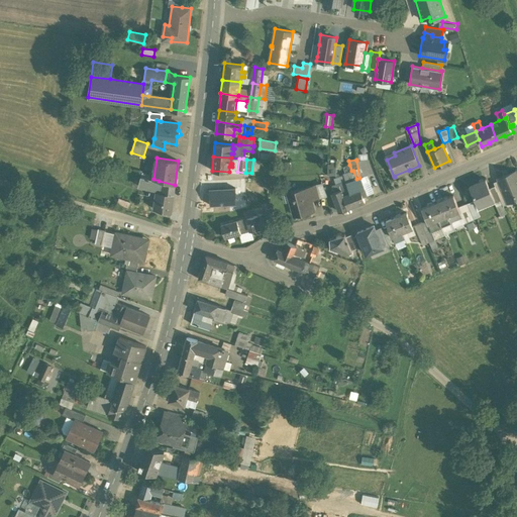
[(366,176),(360,161),(356,161),(359,178),(360,177),(360,178),(366,176)]
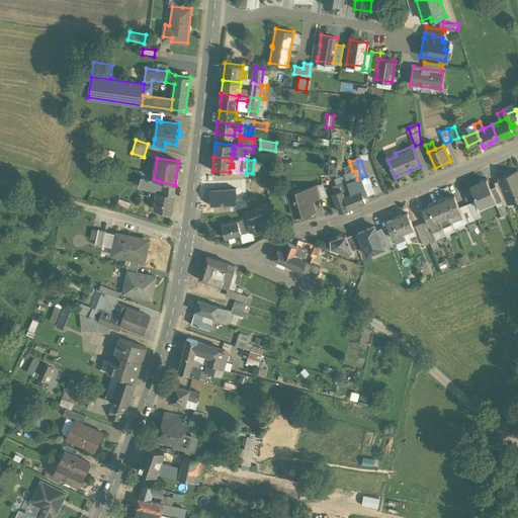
[(374,173),(369,161),(361,161),(366,176),(374,173)]
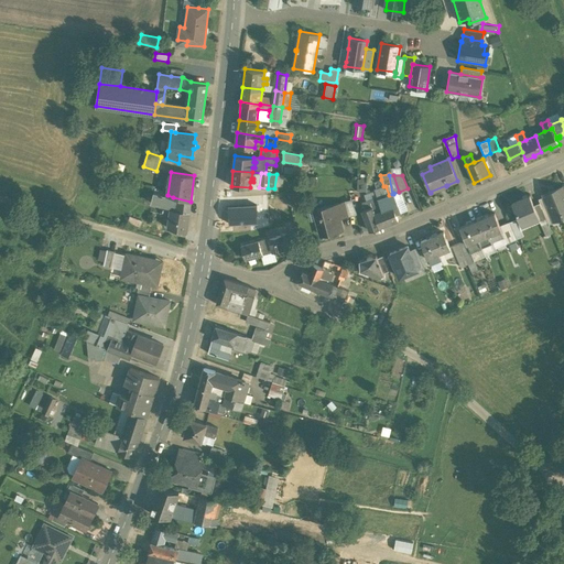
[(381,180),(375,182),(377,188),(383,186),(381,180)]
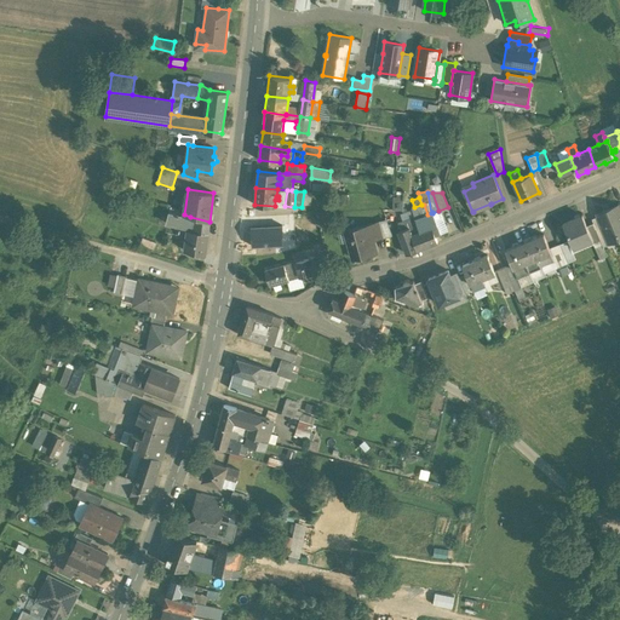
[(414,207),(412,208),(412,210),(415,218),(428,214),(424,205),(422,205),(414,207)]
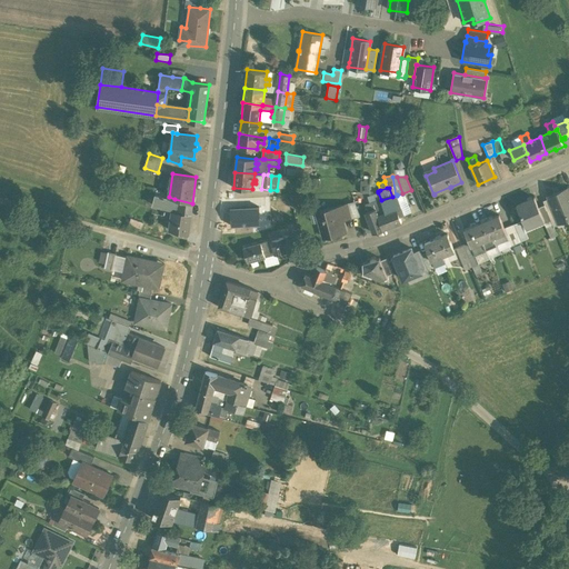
[(568,217),(568,193),(567,189),(549,197),(549,198),(558,219),(551,221),(552,225),(568,217)]
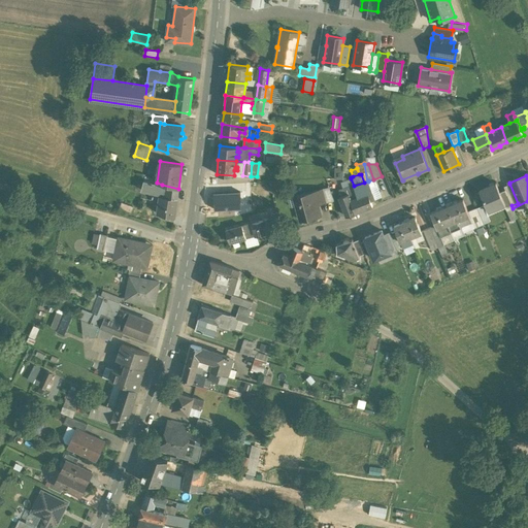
[(351,178),(340,183),(342,188),(339,190),(341,196),(348,194),(351,200),(358,197),(354,186),(351,178)]
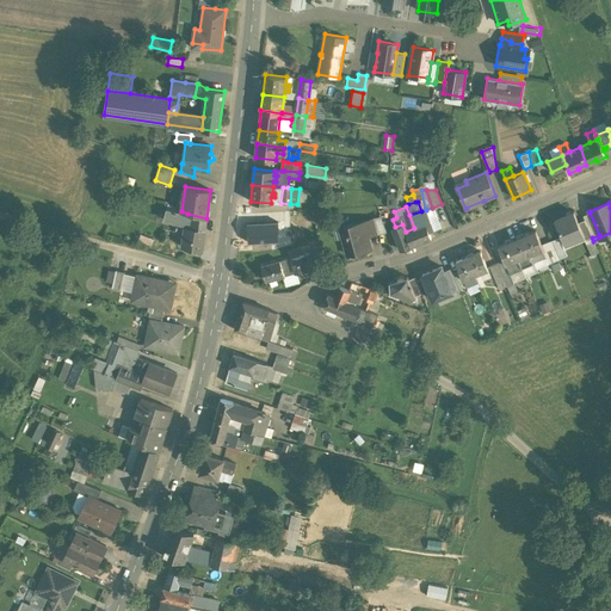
[(177,210),(166,208),(164,220),(174,222),(174,221),(177,210)]
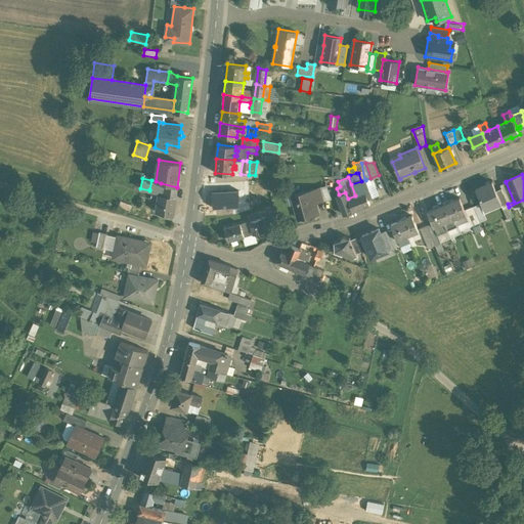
[(272,191),(279,189),(276,179),(269,181),(272,191)]
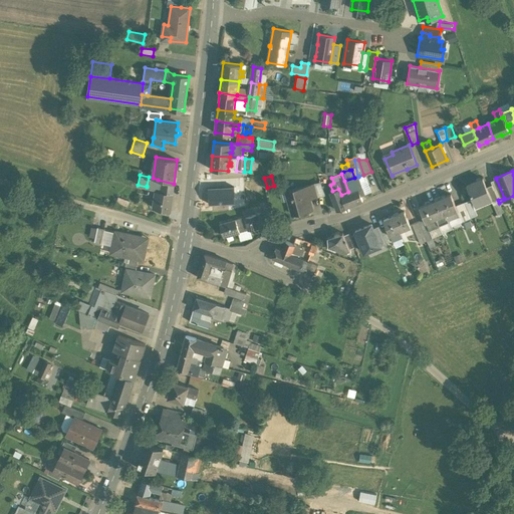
[(354,178),(344,181),(348,192),(341,195),(340,195),(345,207),(362,201),(360,195),(364,194),(358,177),(358,176),(357,177),(354,178)]
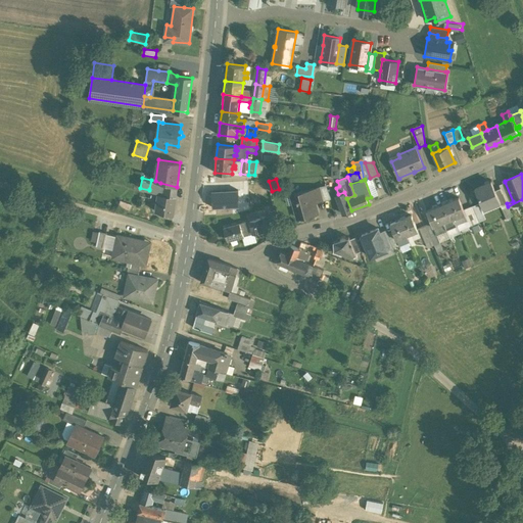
[(155,181),(151,180),(149,189),(157,191),(160,183),(155,181)]
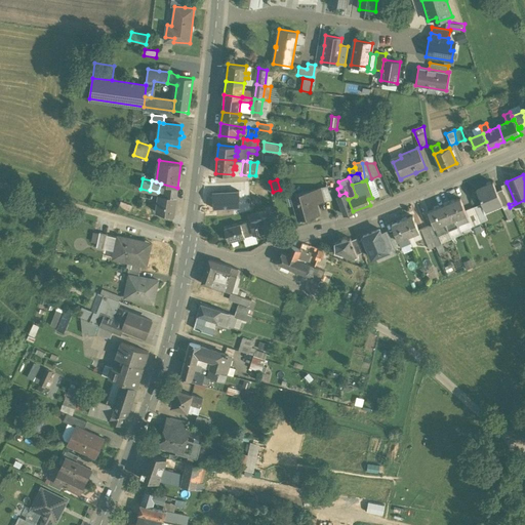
[(493,183),(477,189),(485,209),(501,203),(496,191),(493,183)]
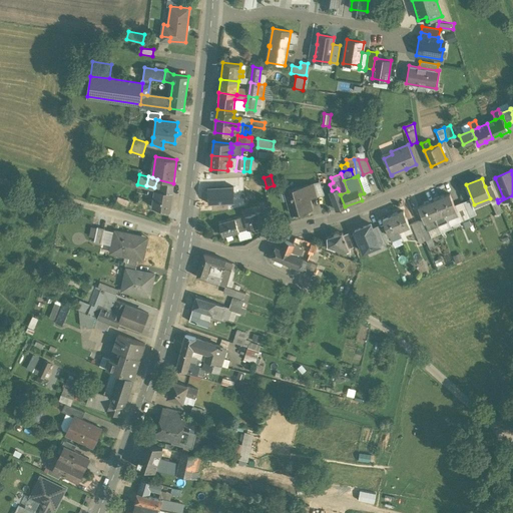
[(503,197),(495,178),(490,180),(491,184),(497,199),(503,197)]
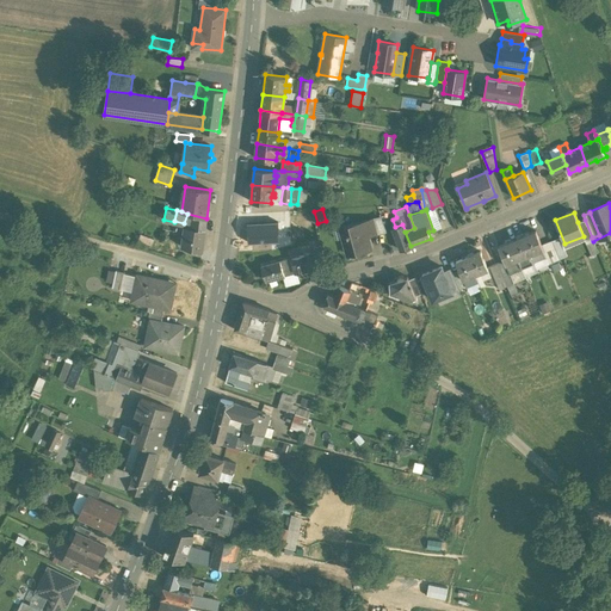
[(207,218),(187,214),(184,223),(186,223),(183,247),(203,252),(207,218)]
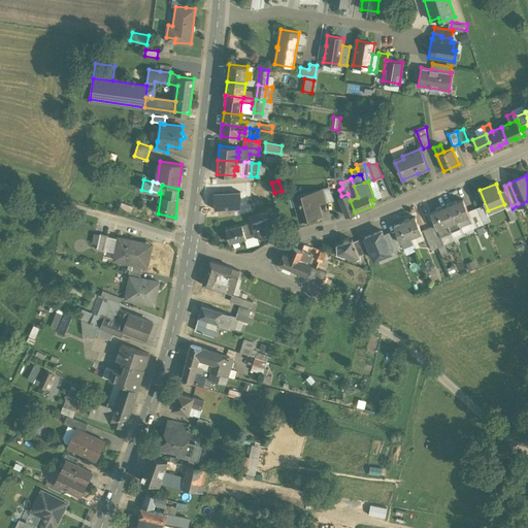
[(323,190),(314,192),(317,204),(326,201),(323,190)]
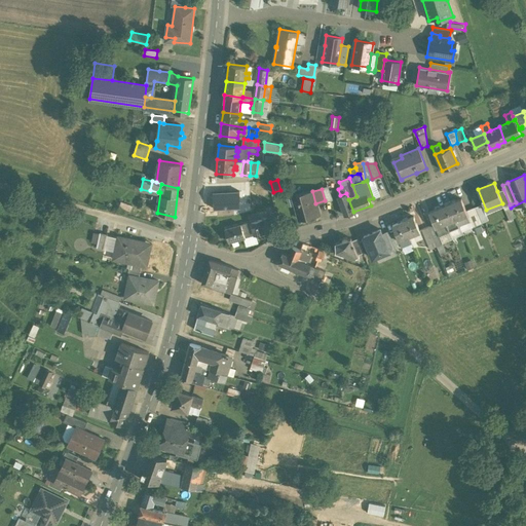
[(510,204),(503,189),(497,191),(502,203),(509,220),(515,217),(511,208),(510,204)]
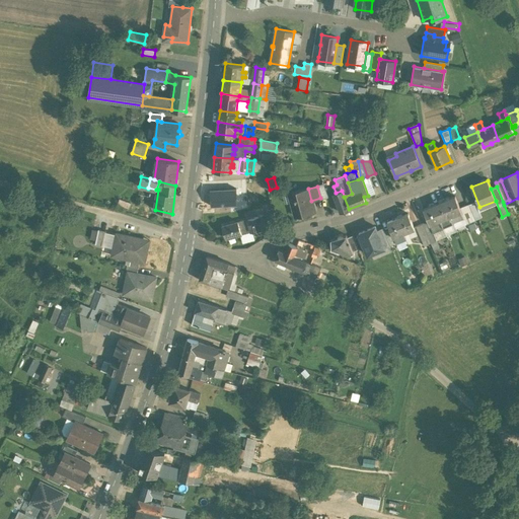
[(308,189),(292,194),(294,202),(291,202),(295,217),(314,211),(311,201),(308,189)]
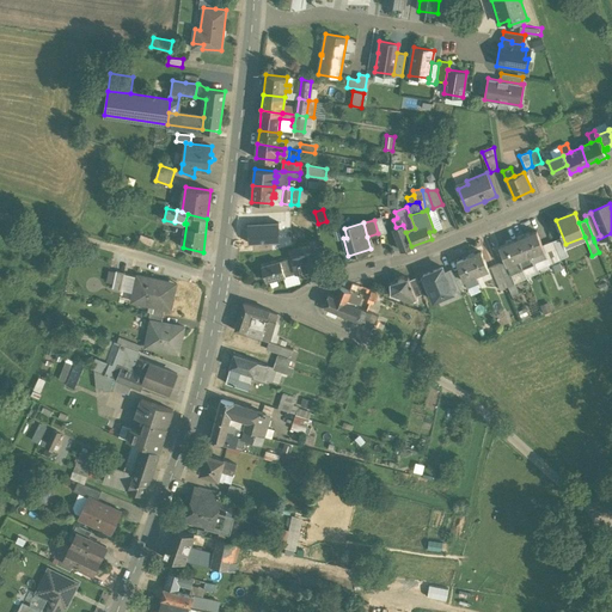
[(250,226),(250,244),(279,243),(279,225),(250,226)]
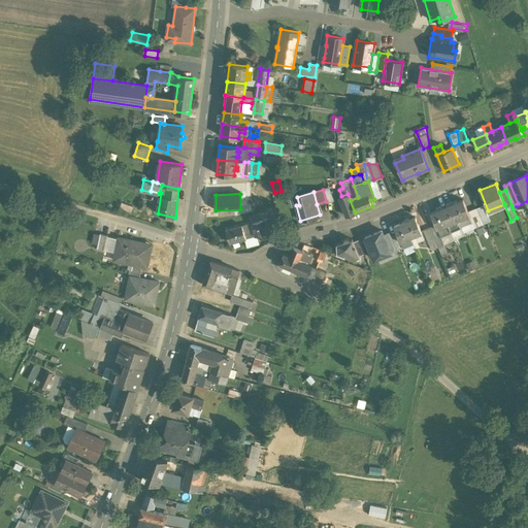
[(341,196),(339,197),(347,217),(355,212),(350,200),(351,200),(348,194),(341,196)]
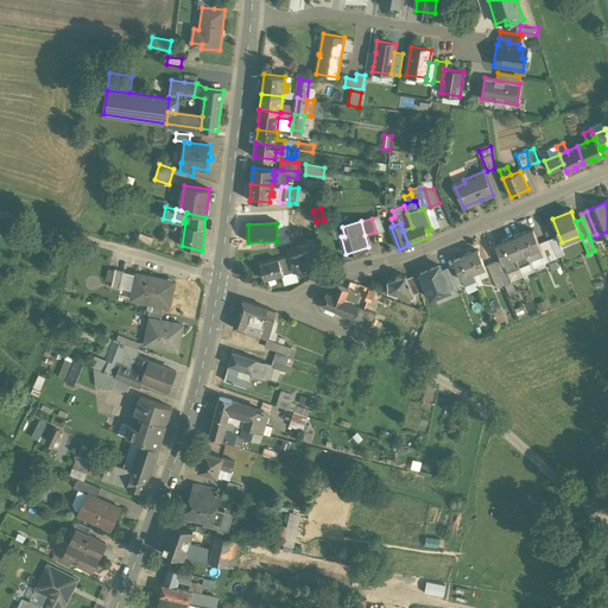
[(533,229),(520,235),(527,253),(530,252),(540,248),(540,247),(539,244),(533,229)]
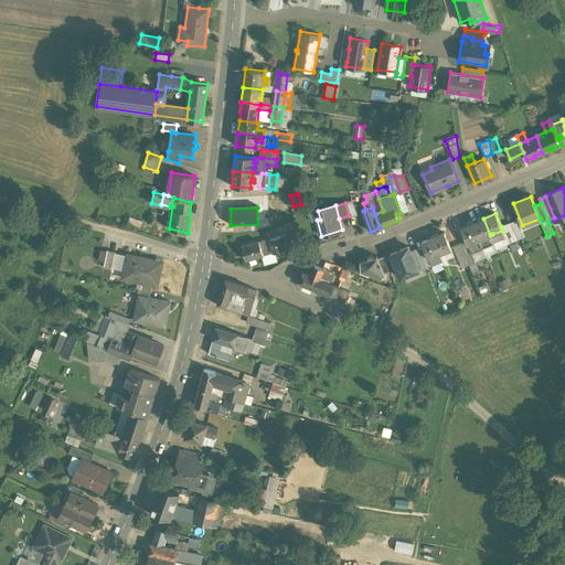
[(483,219),(472,223),(479,240),(488,236),(490,235),(483,219)]
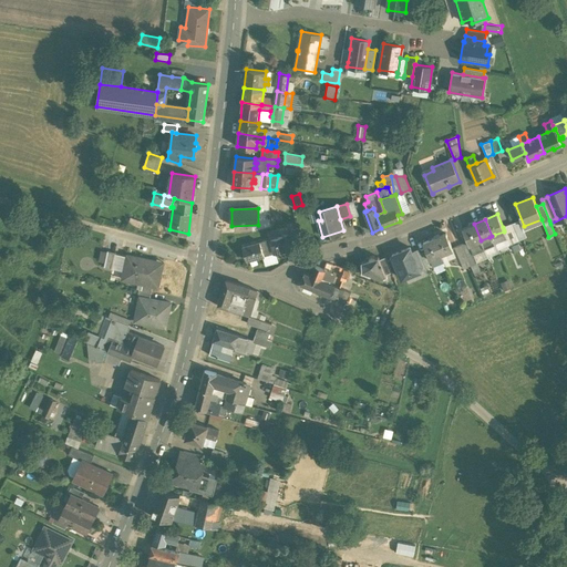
[(526,237),(519,220),(512,224),(519,240),(526,237)]
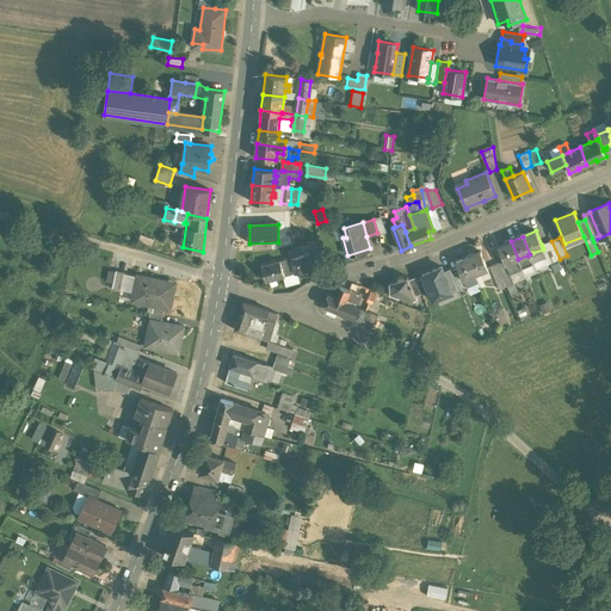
[(518,259),(511,241),(498,246),(504,260),(508,272),(510,273),(511,273),(522,269),(518,259)]
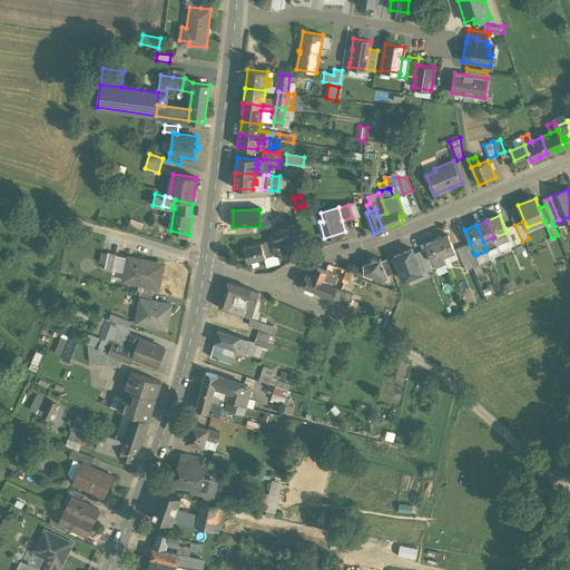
[(514,225),(505,228),(507,232),(507,233),(509,239),(512,246),(513,245),(522,243),(522,242),(514,225)]
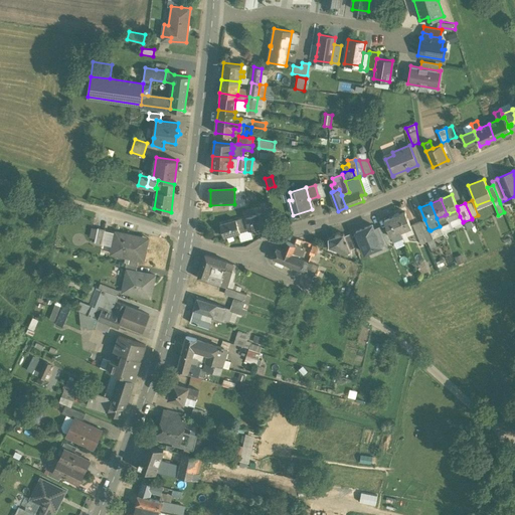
[(458,210),(449,213),(452,219),(460,216),(458,210)]
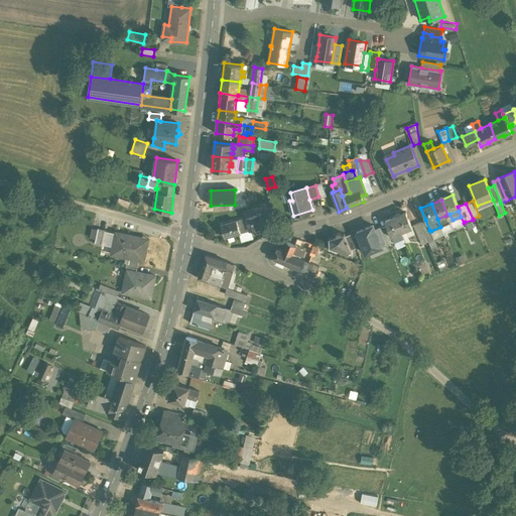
[(406,213),(395,217),(401,232),(412,227),(406,213)]
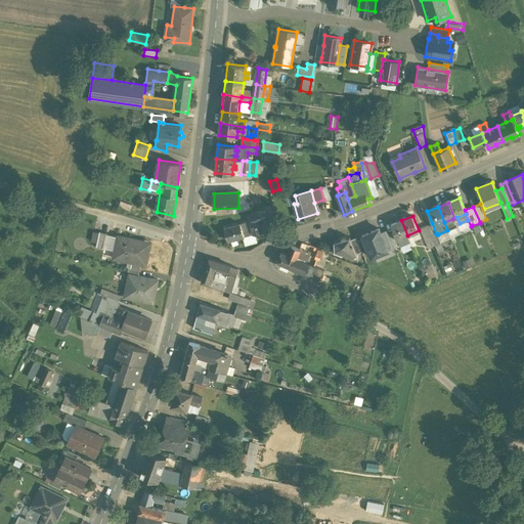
[(266,217),(261,218),(264,231),(270,229),(268,223),(266,217)]
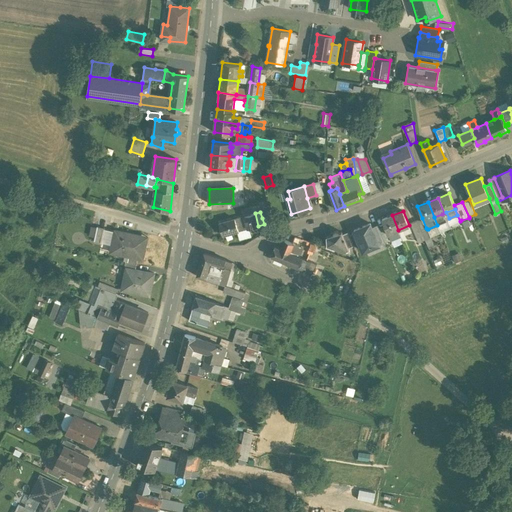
[(245,216),(234,219),(238,231),(258,226),(255,213),(250,215),(245,216)]
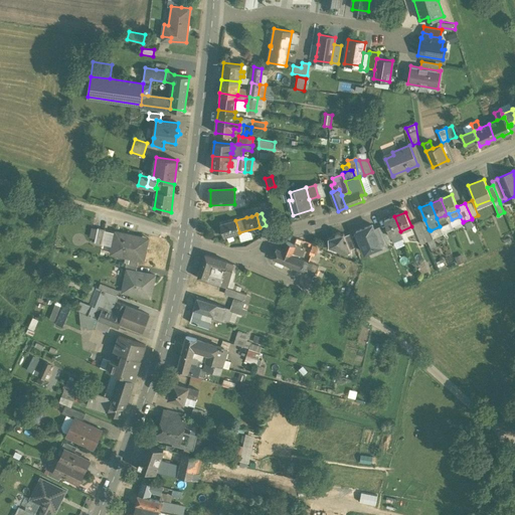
[(445,215),(437,218),(440,226),(449,222),(445,215)]
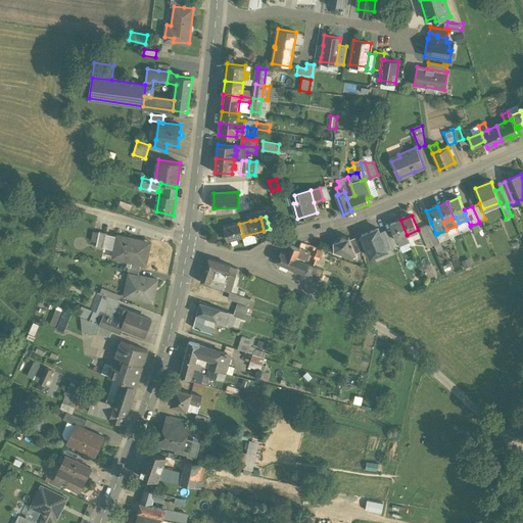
[(400,220),(390,224),(393,231),(396,239),(405,235),(407,235),(400,220)]
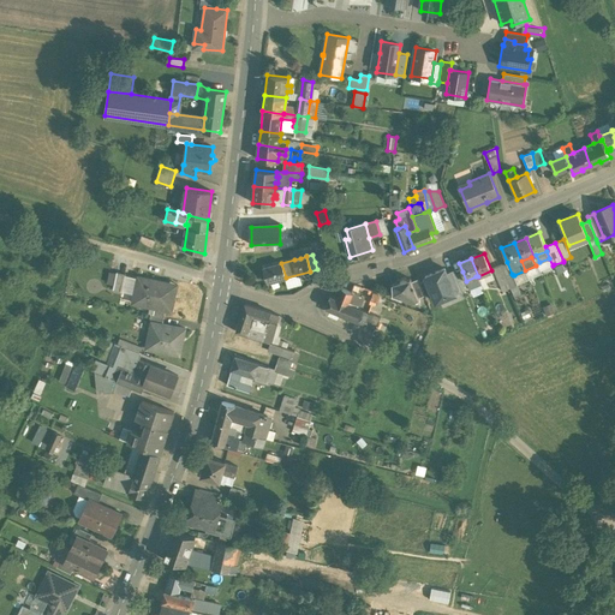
[(512,274),(507,262),(501,264),(506,276),(512,274)]
